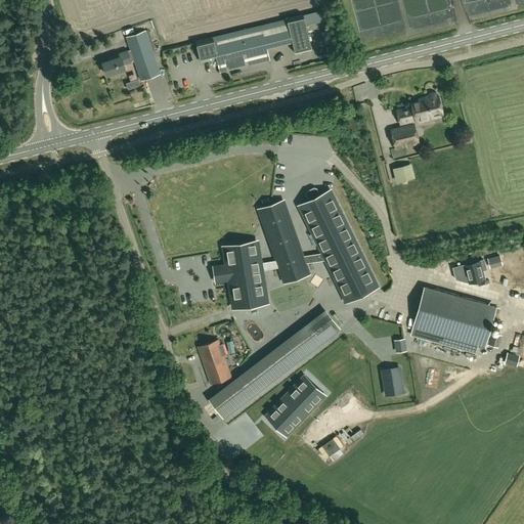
[(212,62),(216,66),(219,64),(221,72),(270,59),(267,48),(293,42),(296,53),(312,49),(304,15),(197,41),(202,62),(212,59),(212,62)]
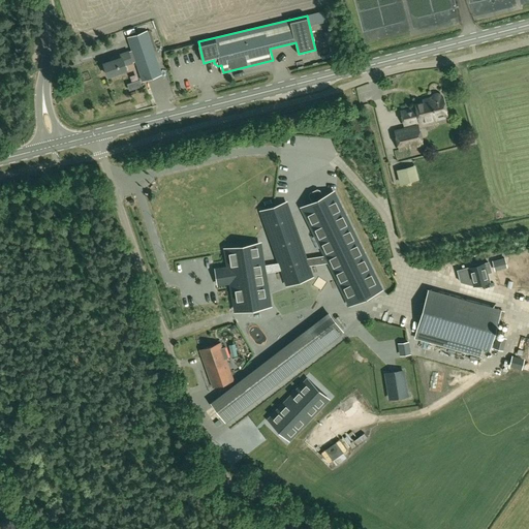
[(125,65),(133,62),(136,61),(143,81),(162,74),(148,31),(128,38),(132,51),(129,52),(111,58),(112,61),(104,63),(109,76),(127,70),(125,65)]
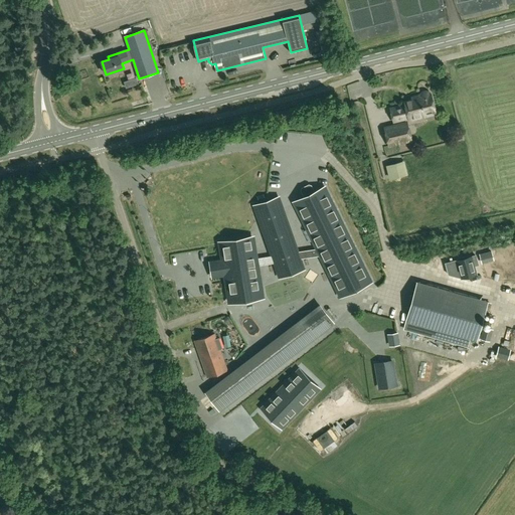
[(135,78),(124,81),(126,89),(138,84),(135,78)]
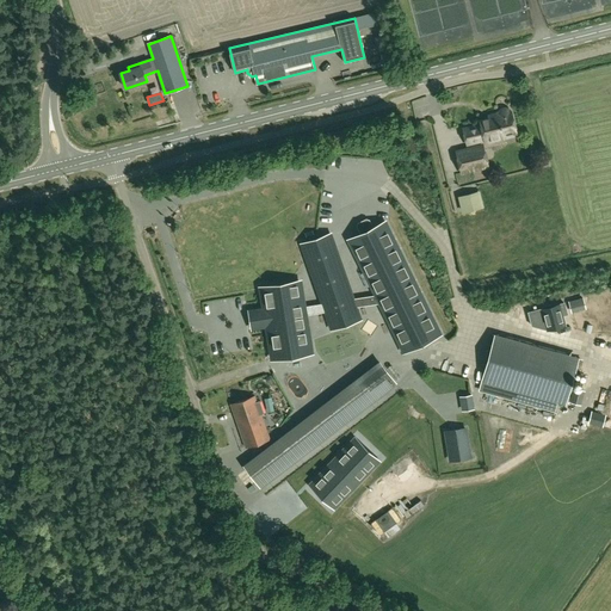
[(516,133),(511,112),(510,111),(508,110),(507,109),(506,109),(505,109),(504,109),(503,109),(501,109),(500,110),(500,111),(499,111),(499,112),(498,113),(492,115),(489,118),(480,121),(481,124),(463,129),(467,144),(486,140),(486,142),(504,137),(504,135),(516,133)]
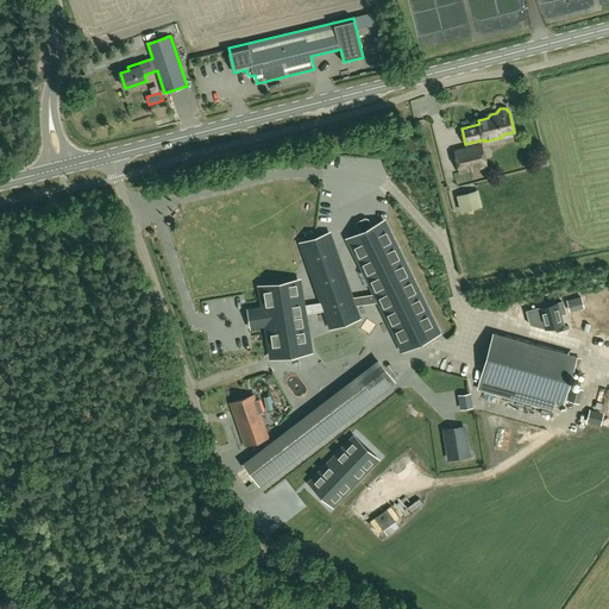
[(487,165),(482,145),(456,151),(460,171),(487,165)]
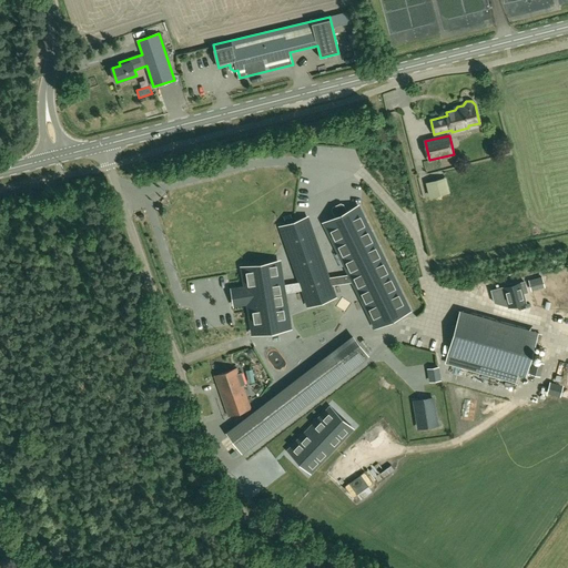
[(351,179),(340,179),(341,194),(352,193),(351,179)]
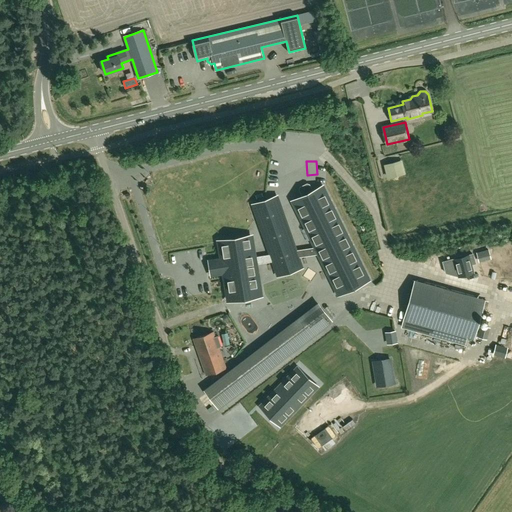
[(406,175),(405,161),(388,162),(390,177),(406,175)]
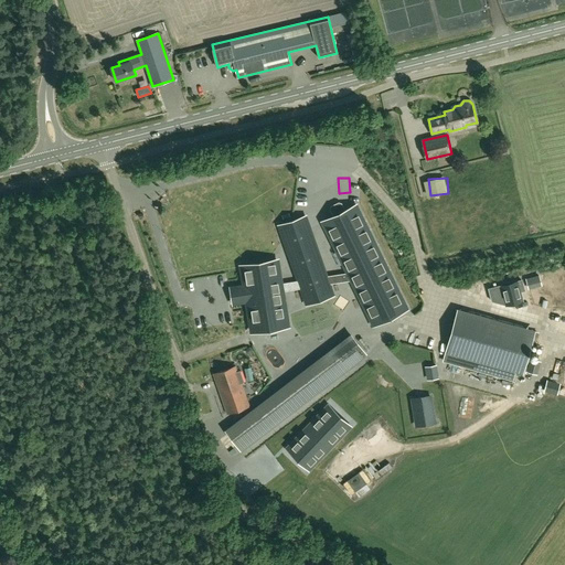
[(374,324),(406,309),(355,206),(323,222),(349,274),(327,277),(329,283),(352,279),(374,324)]
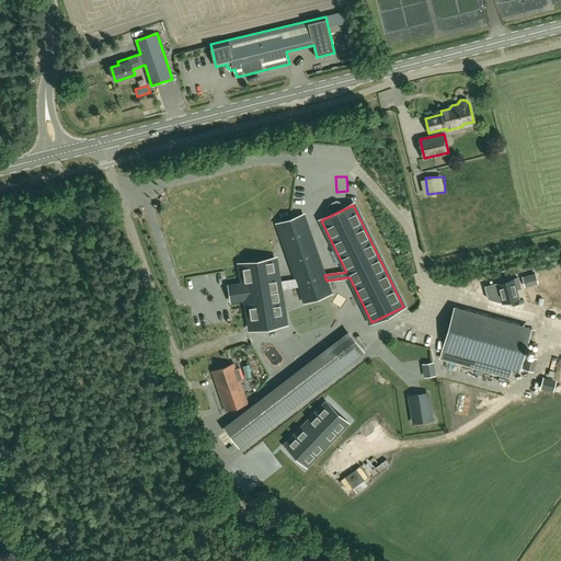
[(277,225),(296,279),(278,283),(275,259),(240,264),(251,329),(285,323),(279,288),(298,286),(304,301),(331,292),(327,281),(324,275),(304,215),(277,225)]
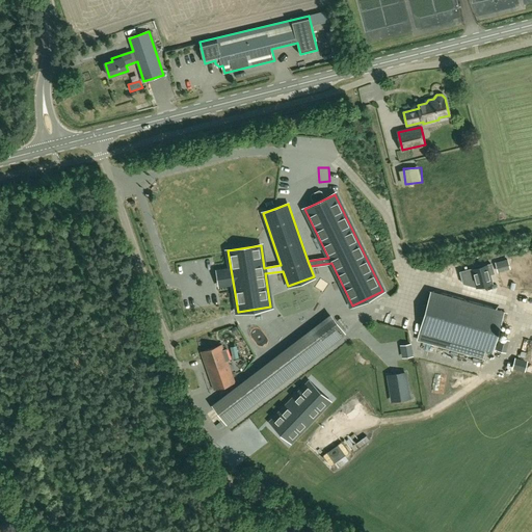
[(400,224),(381,230),(383,234),(391,233),(394,244),(400,243),(399,238),(403,237),(400,224)]
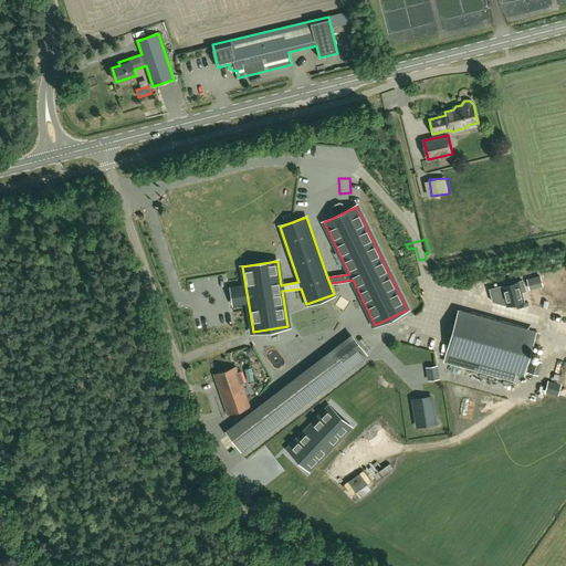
[(502,286),(506,305),(523,301),(521,292),(525,291),(523,281),(502,286)]
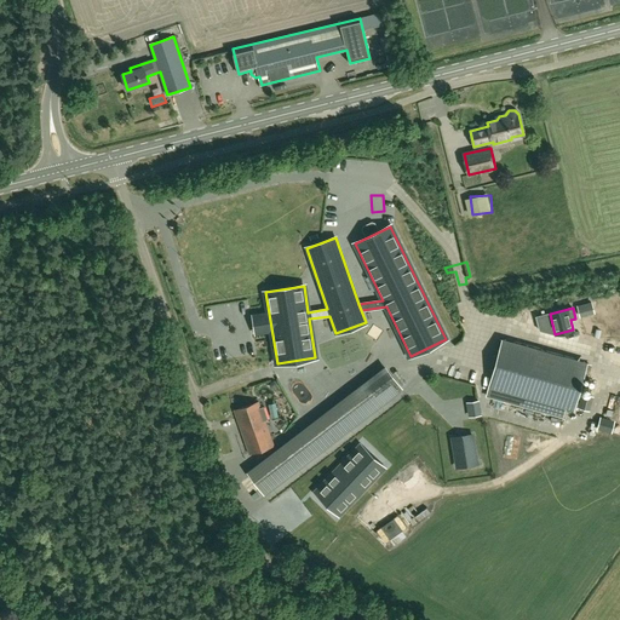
[(600,327),(585,322),(581,333),(595,338),(600,327)]
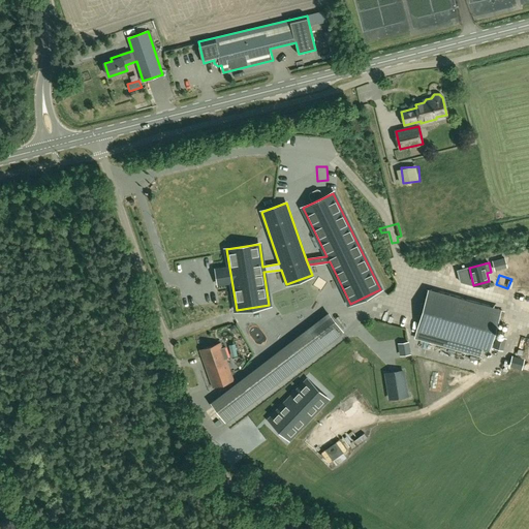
[(489,349),(500,307),(427,287),(415,330),(489,349)]
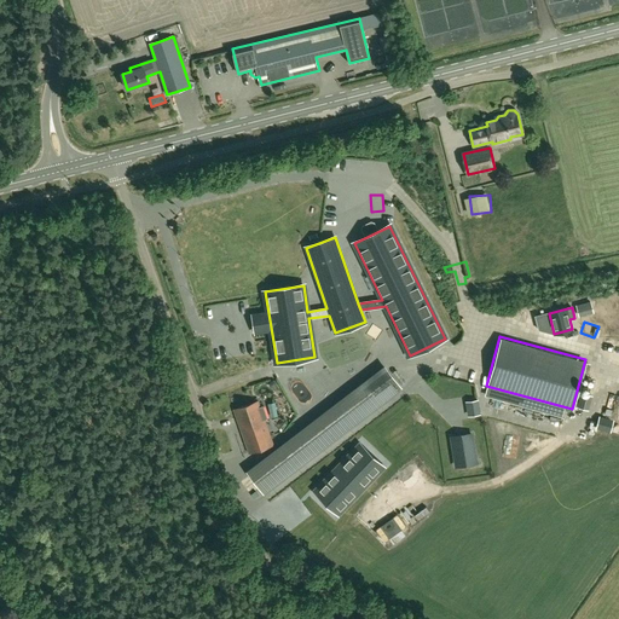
[(279,490),(301,484),(397,409),(394,399),(406,389),(404,382),(383,356),(379,357),(360,371),(350,375),(354,381),(356,385),(347,387),(346,381),(345,381),(334,385),(319,395),(324,401),(331,399),(333,406),(318,418),(320,426),(316,427),(317,433),(258,480),(270,496),(276,492),(279,490)]
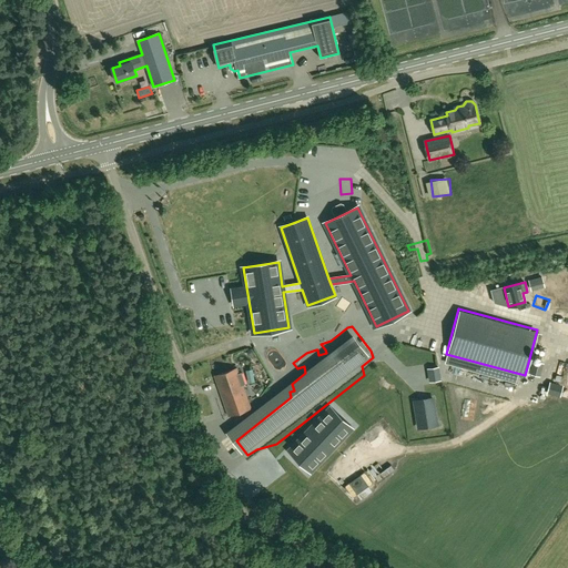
[(428,381),(439,378),(438,365),(426,367),(428,381)]
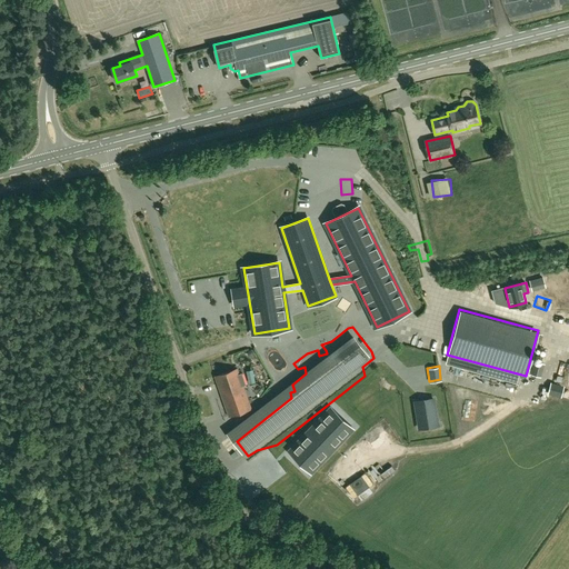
[(238,369),(216,377),(229,417),(252,409),(243,386),(246,385),(242,373),(240,375),(238,369)]
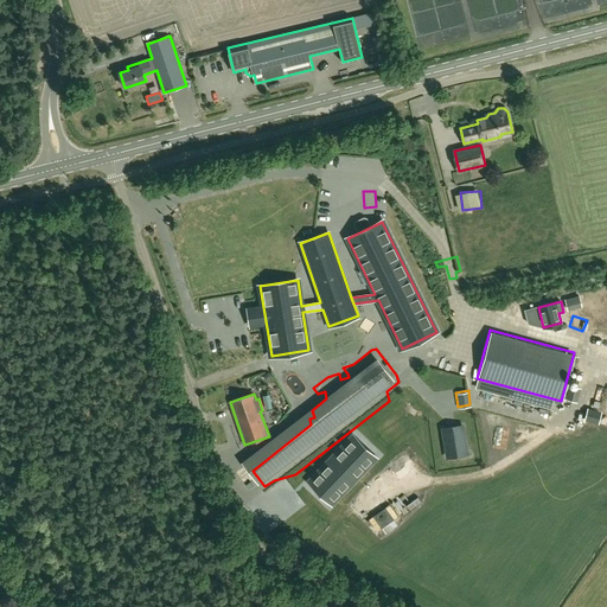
[(459,448),(466,447),(462,426),(443,429),(447,457),(460,455),(459,448)]
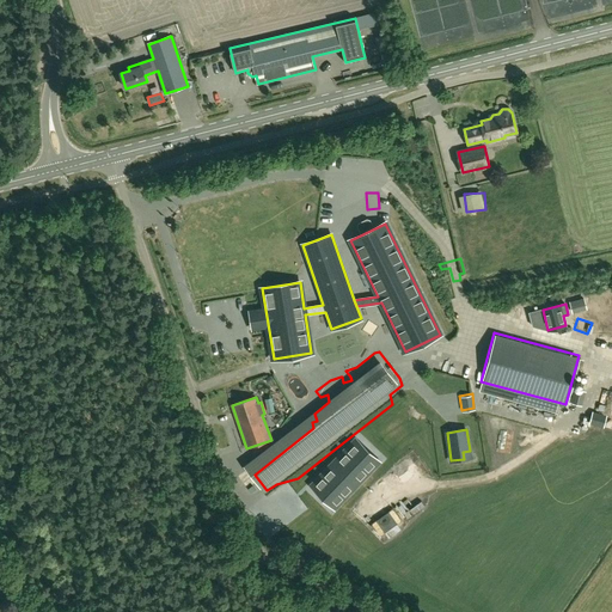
[(349,476),(357,483),(379,461),(356,440),(311,487),(334,508),(355,485),(347,478),(349,476)]
